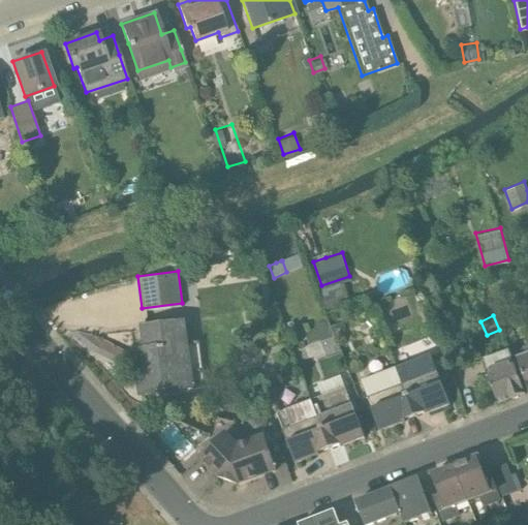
[(292,317),(286,319),(289,330),(296,328),(292,317)]
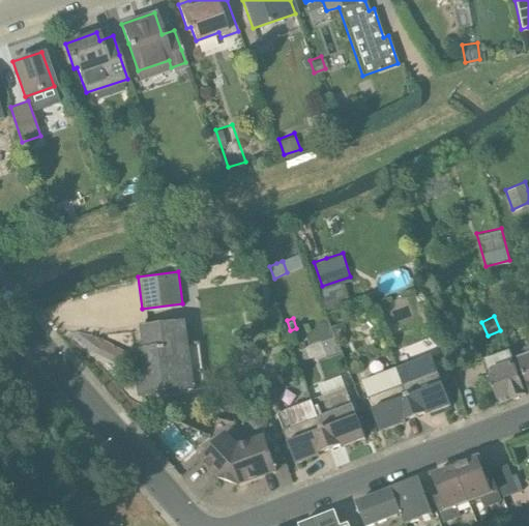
[(343,320),(331,323),(335,335),(342,333),(345,326),(343,320)]
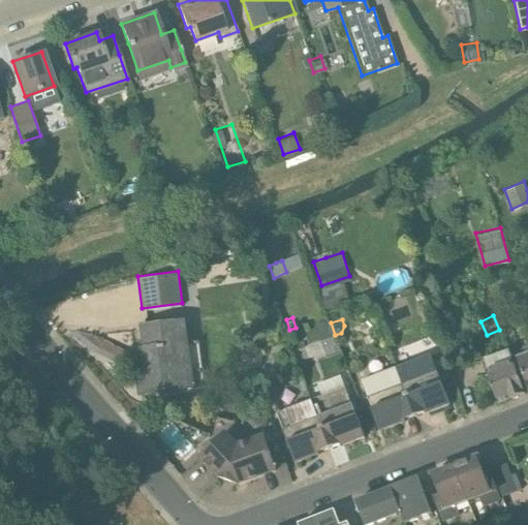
[(133,348),(140,392),(157,390),(157,392),(180,389),(177,365),(189,364),(183,320),(144,327),(147,346),(133,348)]
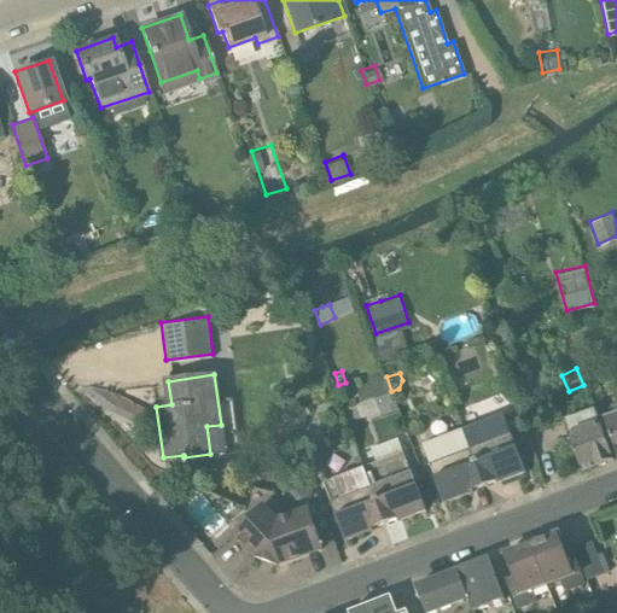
[(463,426),(484,483),(495,478),(496,480),(524,470),(502,410),(463,426)]
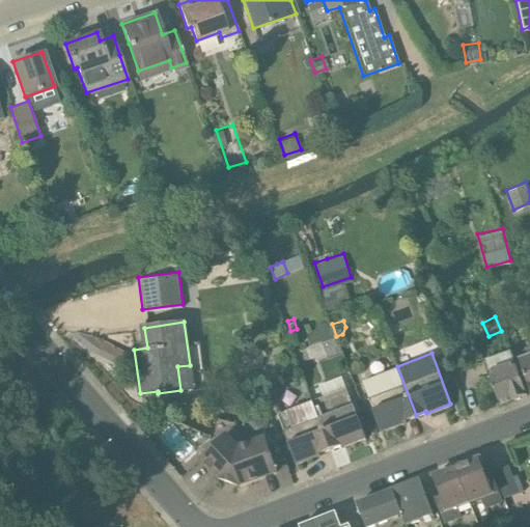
[(529,353),(518,358),(529,389),(529,353)]
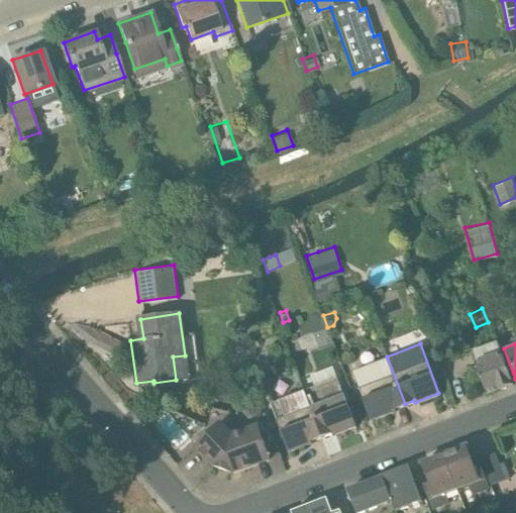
[(501,350),(475,361),(486,392),(512,383),(501,350)]
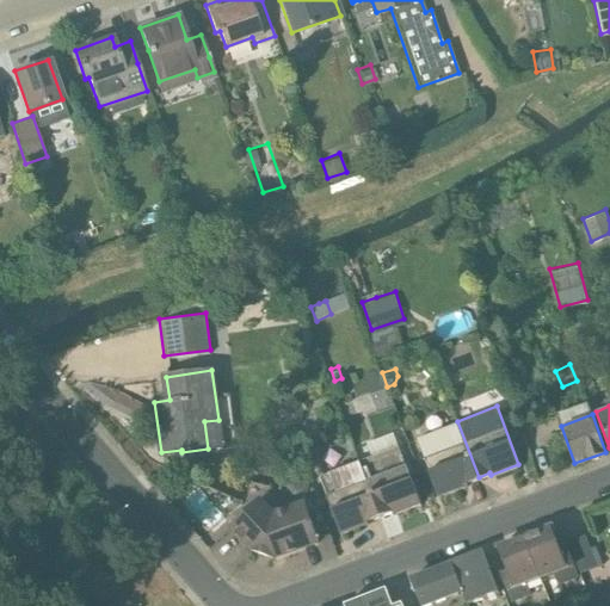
[(425,457),(424,457),(438,495),(467,484),(466,482),(479,477),(457,421),(418,437),(425,457)]
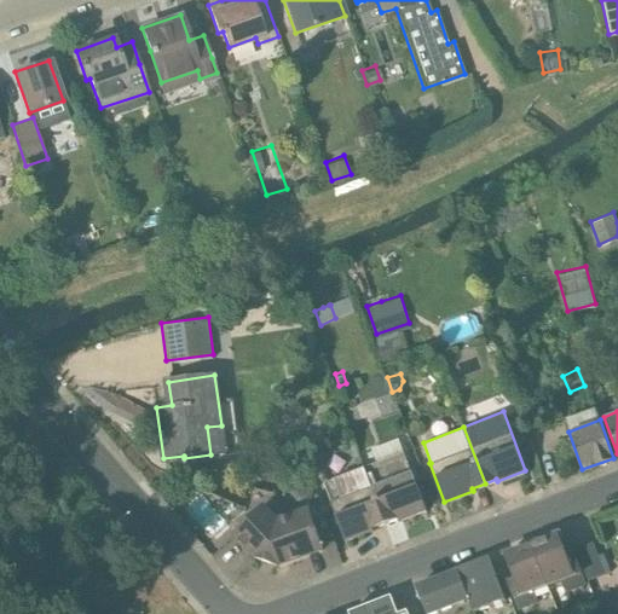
[(365,464),(387,521),(397,516),(398,519),(426,508),(404,450),(365,464)]
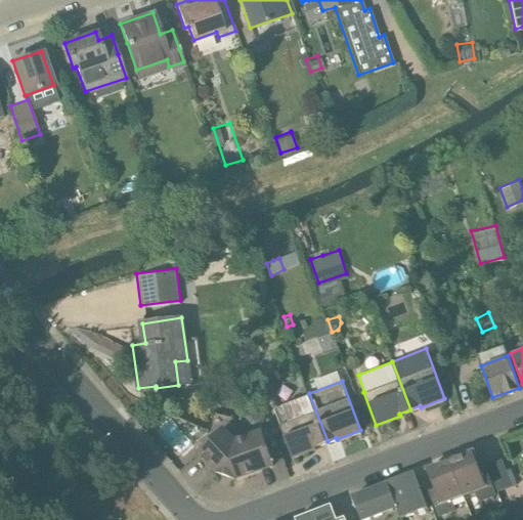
[(328,441),(309,393),(273,407),(279,424),(279,425),(292,457),(315,447),(315,445),(328,441)]
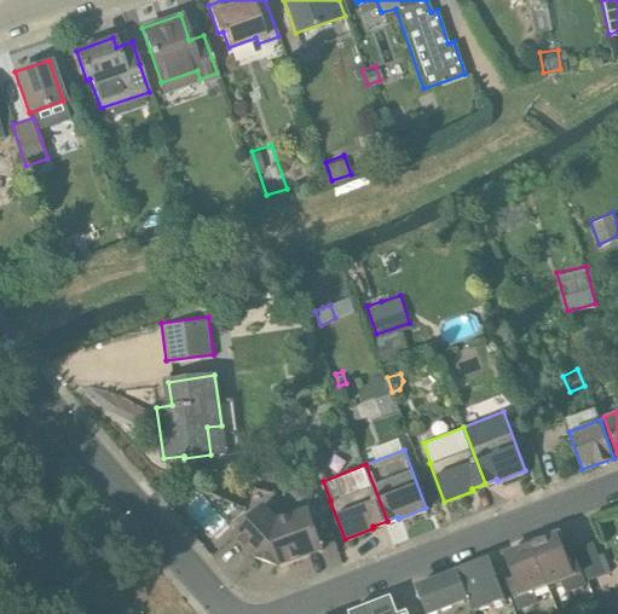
[(277,517),(265,504),(234,534),(253,555),(277,562),(322,546),(307,505),(277,517)]
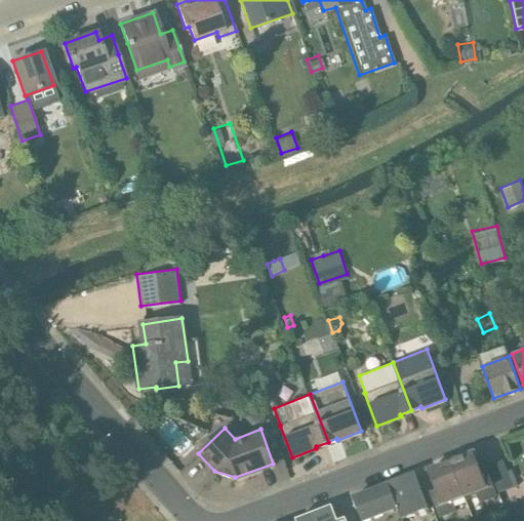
[(494,493),(493,490),(486,471),(482,473),(474,451),(449,461),(464,495),(476,492),(479,499),(494,493)]
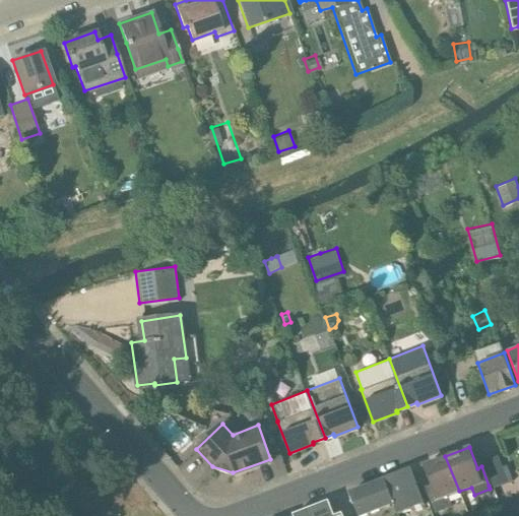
[(482,459),(494,486),(509,480),(498,453),(482,459)]
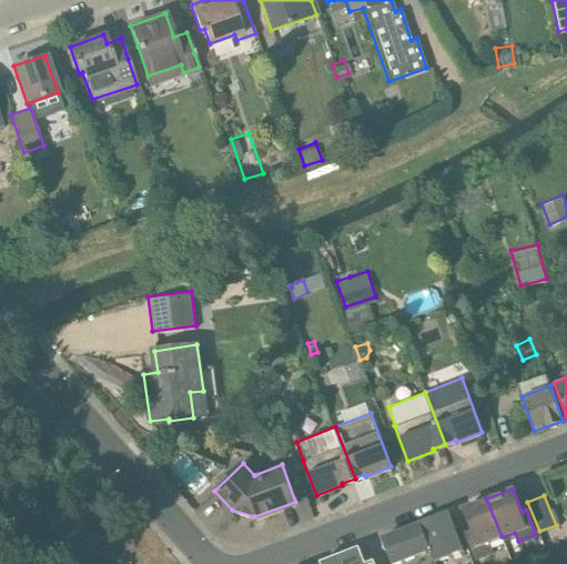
[(508,556),(502,536),(486,499),(463,507),(471,530),(466,532),(475,557),(495,550),(498,559),(508,556)]
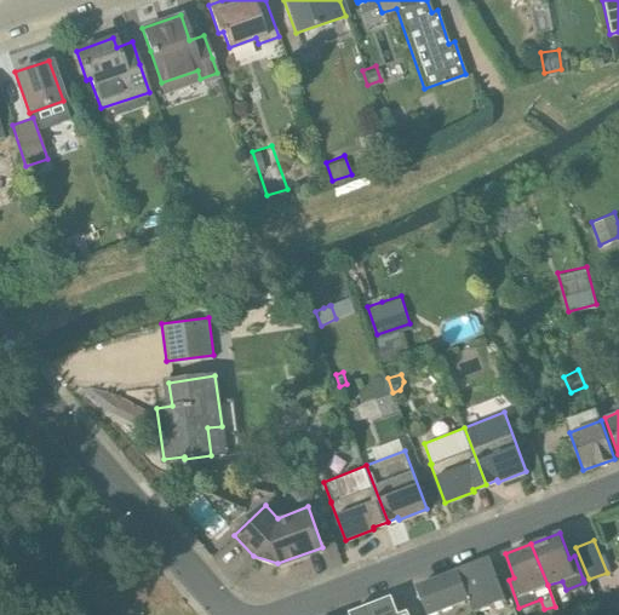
[(599,553),(607,573),(611,570),(603,551),(599,553)]
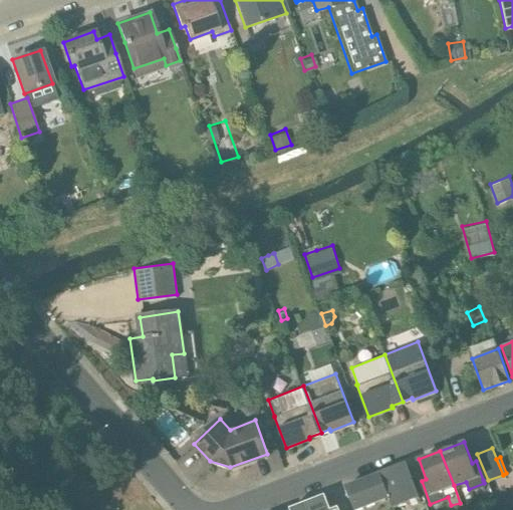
[(419,496),(414,481),(406,462),(379,472),(389,497),(392,506),(419,496)]
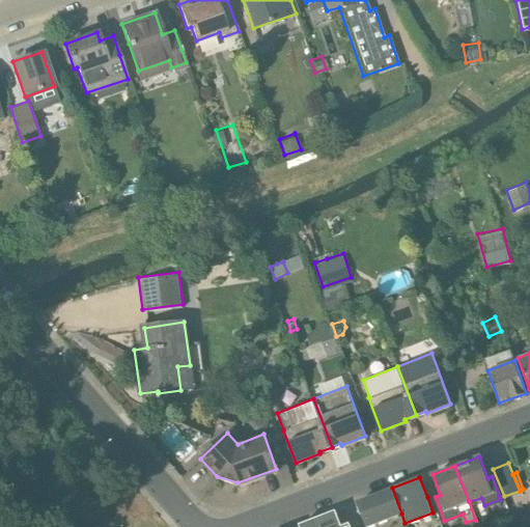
[(365,526),(401,514),(392,488),(356,502),(365,526)]
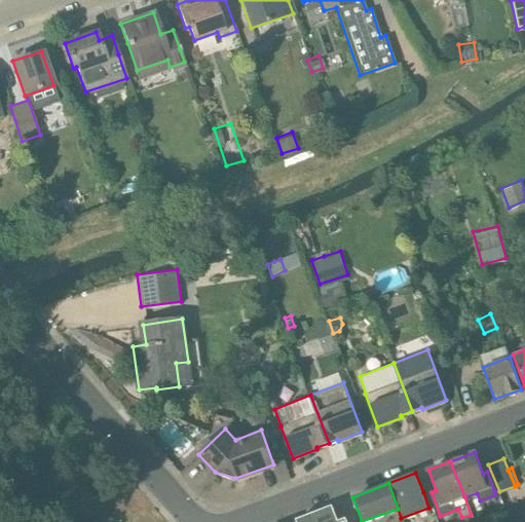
[(346,521),(345,517),(338,520),(332,505),(296,519),(297,521),(346,521)]
